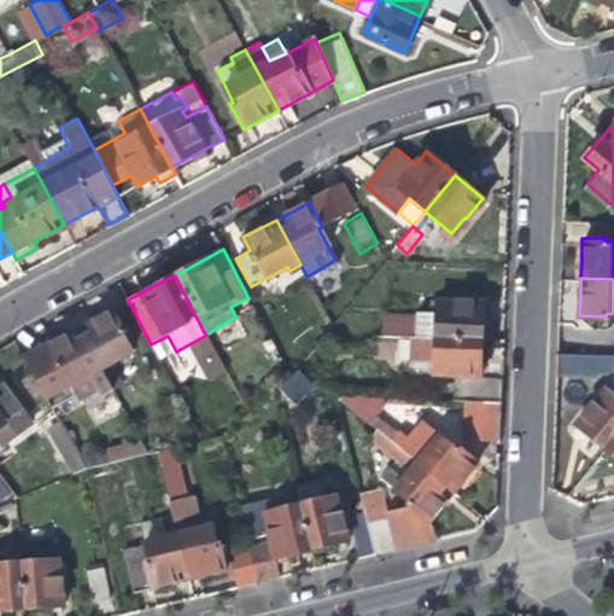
[(428,300),(428,313),(436,313),(434,337),(480,340),(489,340),(490,326),(491,314),(483,314),(483,300),(454,298),(454,301),(428,300)]
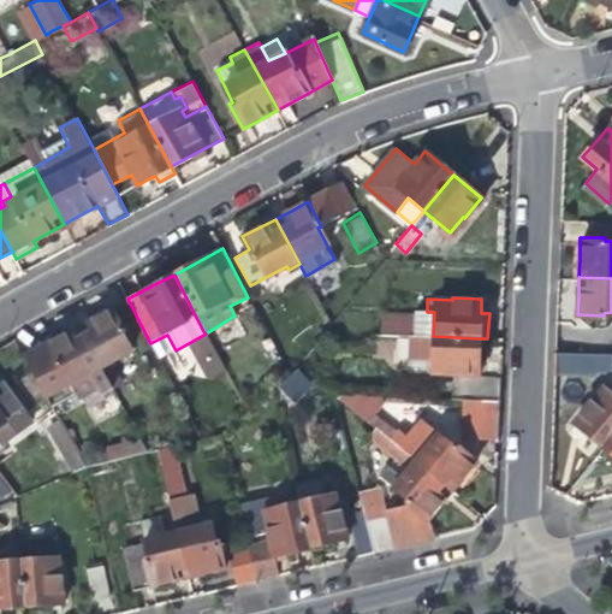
[(99,316),(78,325),(111,385),(122,379),(111,360),(130,349),(120,331),(124,330),(112,307),(99,316)]
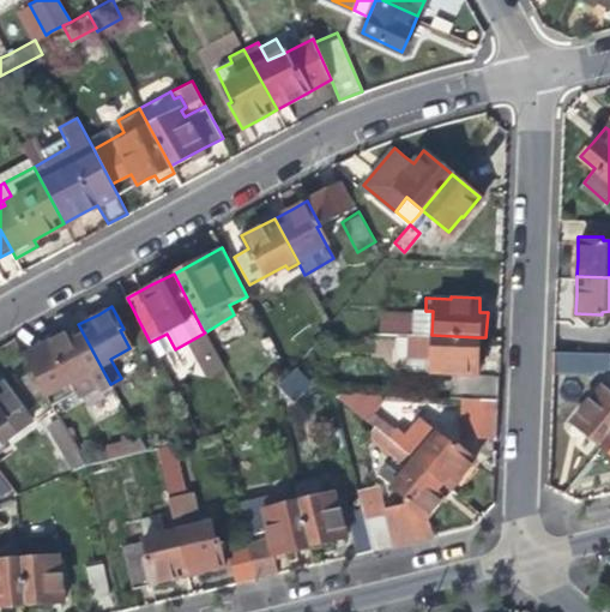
[(417,311),(417,315),(416,335),(432,335),(433,311),(426,311),(417,311)]
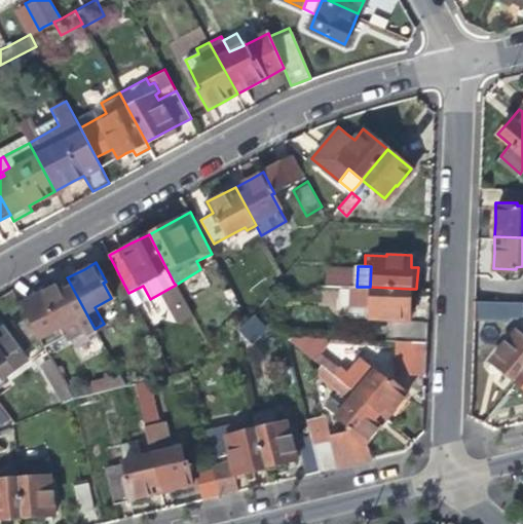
[(325,267),(324,286),(342,287),(348,287),(357,287),(358,269),(325,267)]
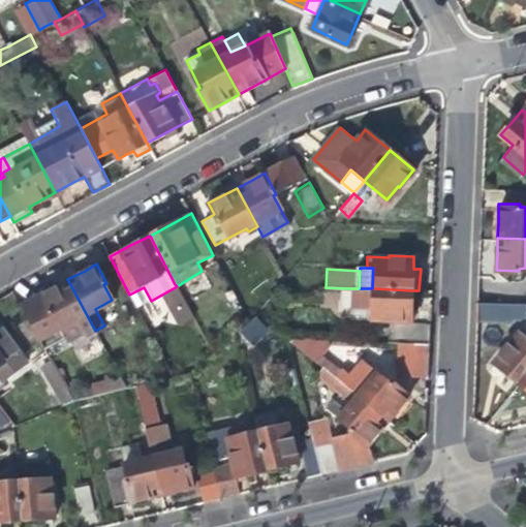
[(86,336),(95,331),(67,279),(49,289),(21,305),(44,348),(64,338),(66,342),(84,333),(86,336)]
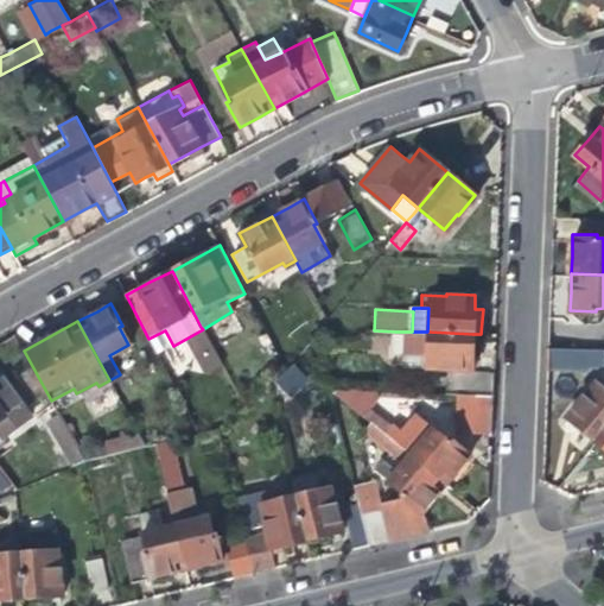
[(395,347),(395,332),(374,330),(374,346),(395,347)]
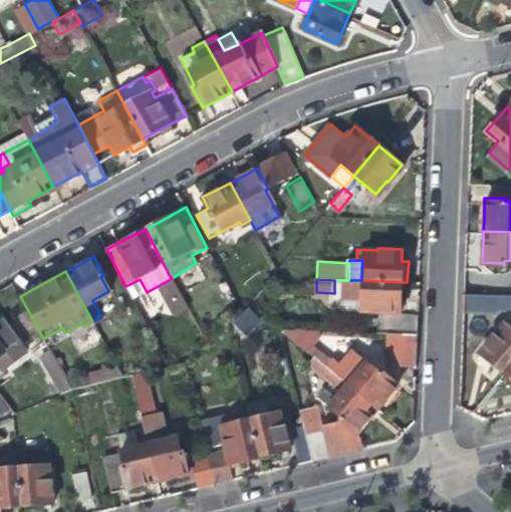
[(400,302),(400,282),(361,280),(348,280),(340,280),(340,297),(352,298),(352,308),(375,309),(374,331),(386,332),(416,333),(417,313),(399,312),(400,302)]
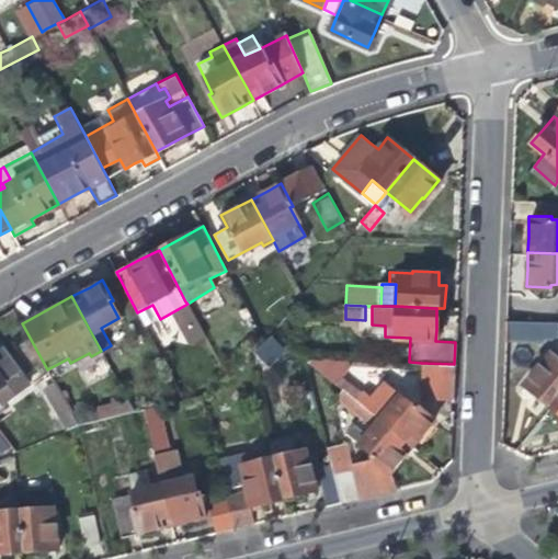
[(557,337),(557,320),(505,319),(504,340),(541,341),(541,337),(557,337)]
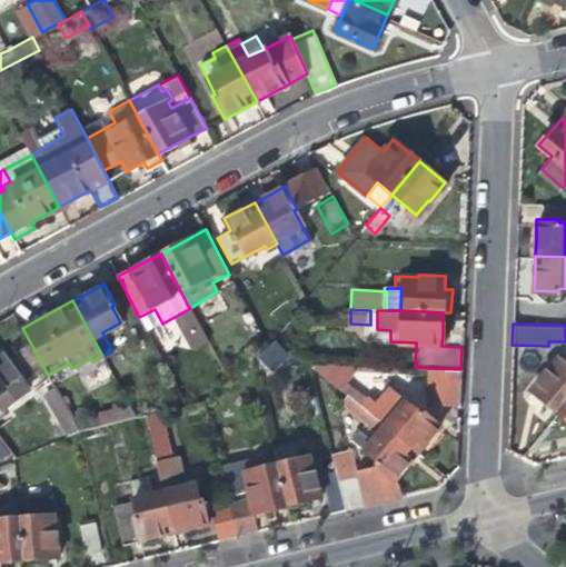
[(376,341),(390,341),(390,330),(377,329),(376,341)]
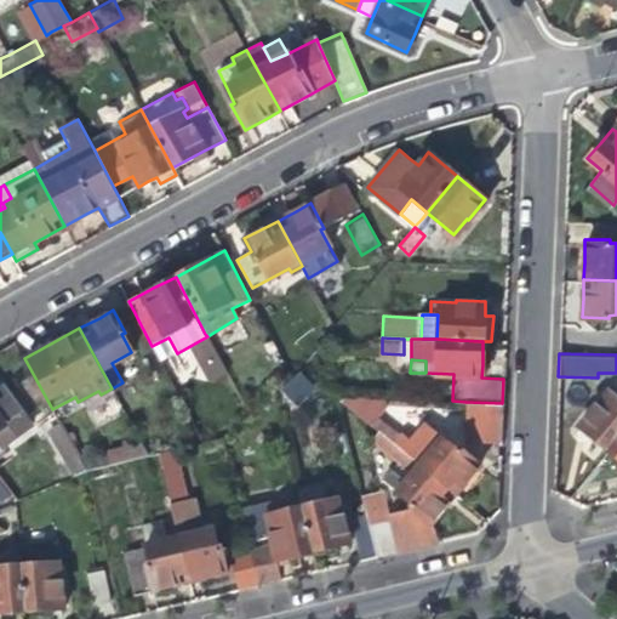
[(309,384),(300,373),(280,388),(290,401),(309,384)]
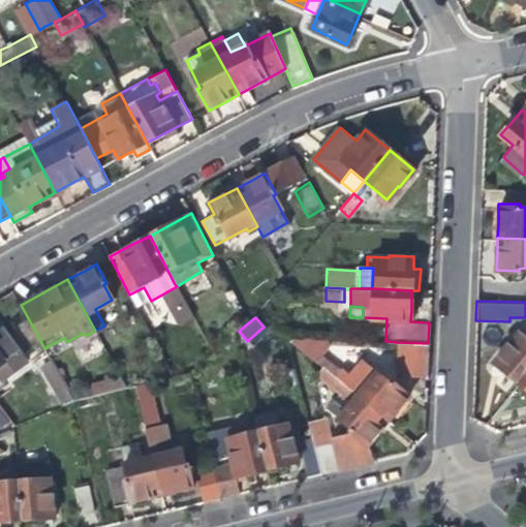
[(505,372),(517,382),(525,370),(525,341),(525,340),(518,335),(508,346),(506,345),(493,362),(505,372)]
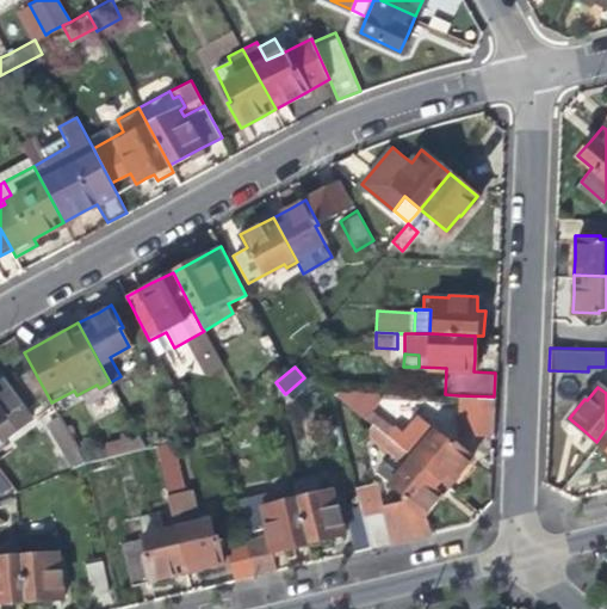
[(373,392),(332,391),(358,412),(373,392)]
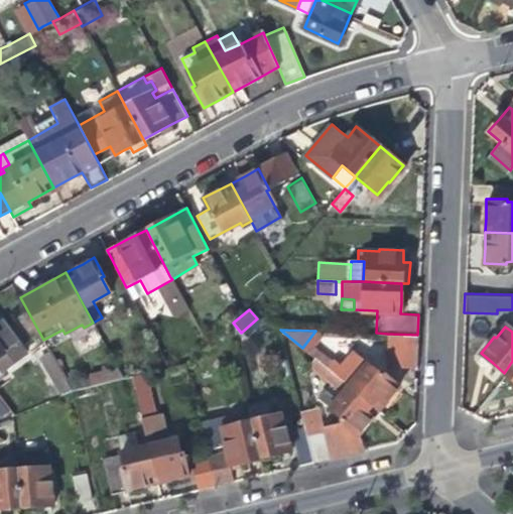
[(0,359),(15,348),(3,331),(0,333),(0,359)]
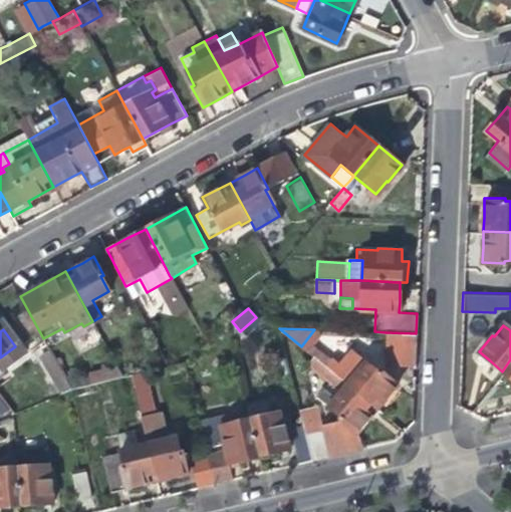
[(385,363),(415,363),(416,333),(386,332),(385,363)]
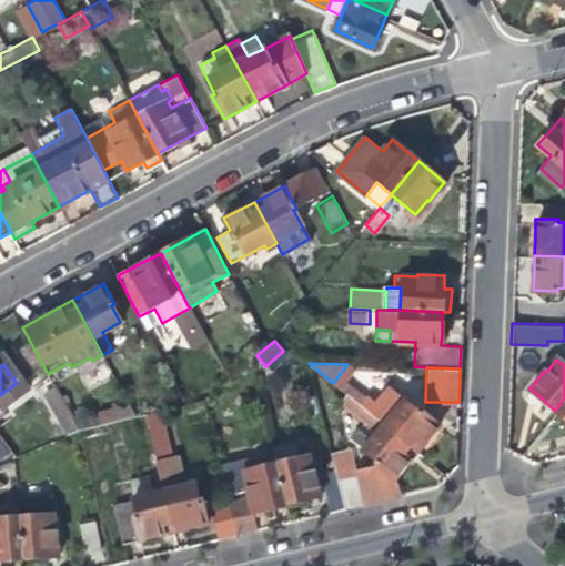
[(74,427),(59,385),(43,392),(58,434),(74,427)]
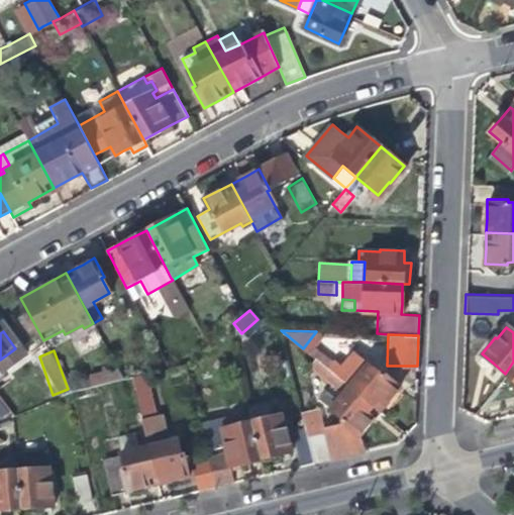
[(328,356),(321,364),(378,410),(387,398),(397,386),(379,371),(378,373),(352,352),(340,367),(328,356)]
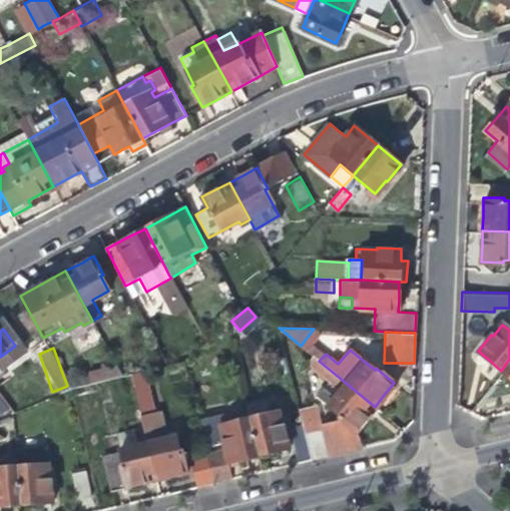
[(367,417),(375,407),(319,361),(315,358),(310,365),(339,389),(333,396),(323,387),(316,394),(338,414),(332,421),(319,424),(315,405),(298,409),(302,426),(309,459),(363,446),(358,428),(367,417)]
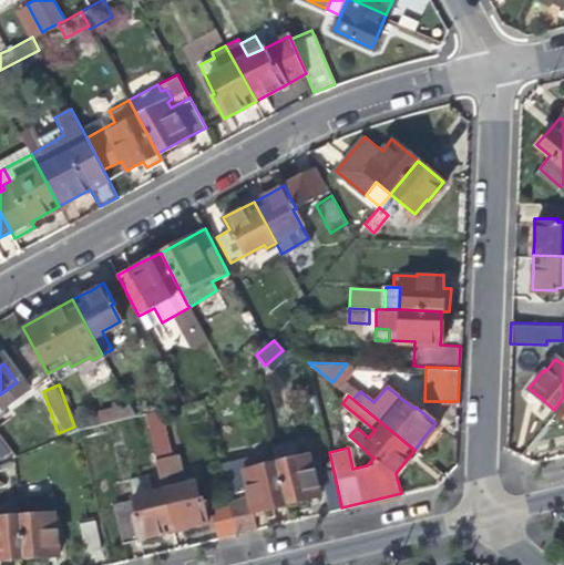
[(563,397),(554,410),(563,418),(563,397)]
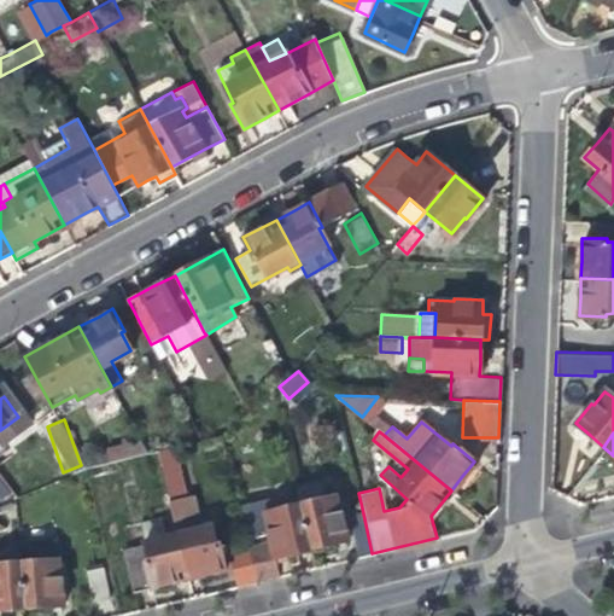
[(79,457),(85,468),(109,462),(105,449),(79,457)]
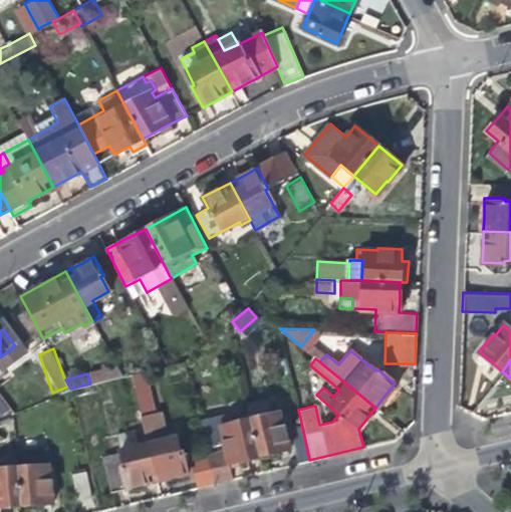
[(132,386),(143,428),(147,445),(156,481),(173,477),(186,474),(181,452),(178,452),(175,437),(166,439),(159,410),(154,411),(147,381),(132,386)]
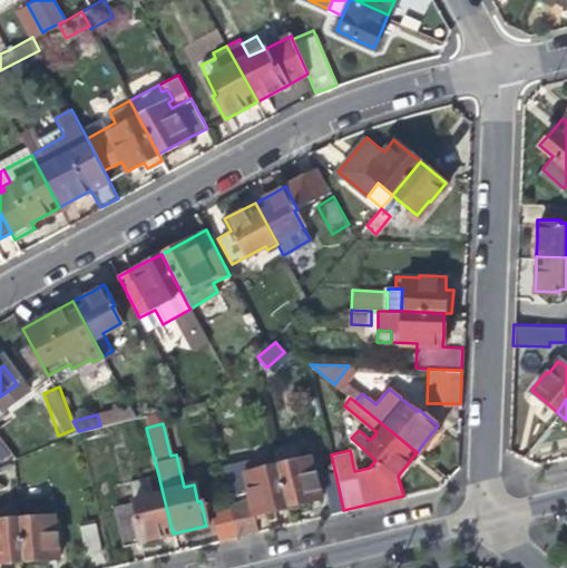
[(281,439),(270,441),(285,505),(306,499),(320,496),(314,472),(312,473),(306,450),(294,452),(296,458),(286,460),(281,439)]
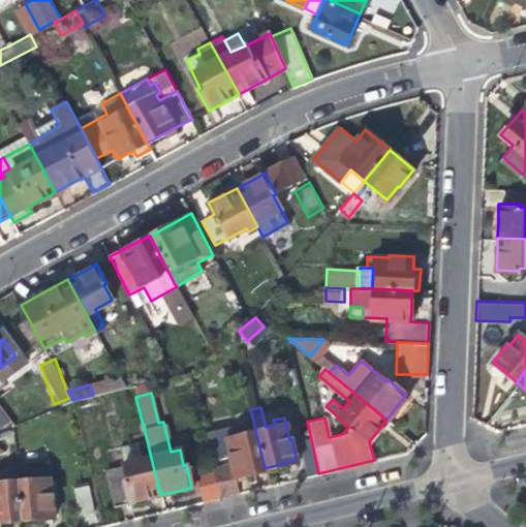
[(240,412),(244,427),(245,432),(226,437),(230,454),(227,454),(229,462),(211,466),(219,497),(237,493),(233,476),(251,471),(265,468),(250,409),(240,412)]
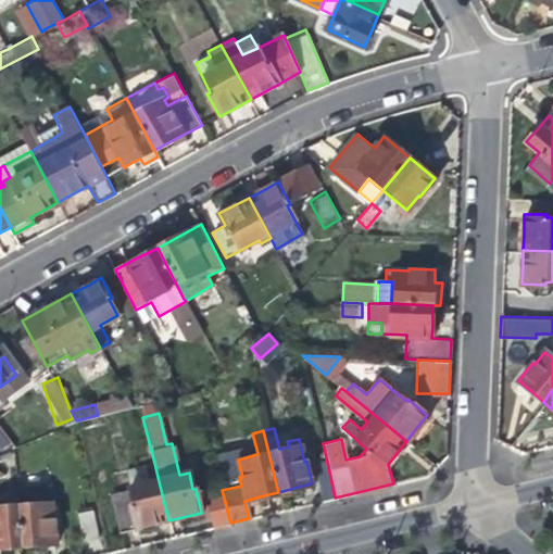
[(236,453),(238,460),(258,454),(256,449),(236,453)]
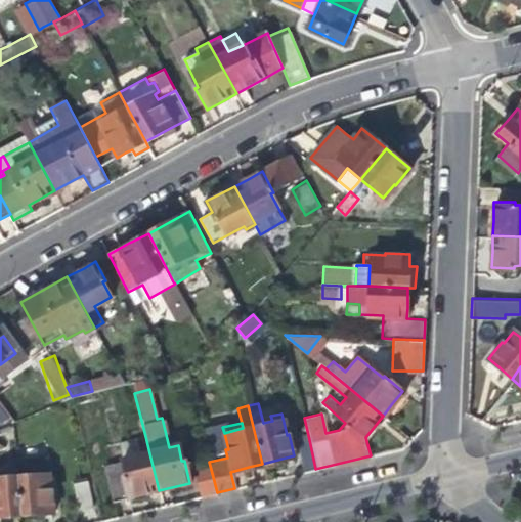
[(294,439),(303,472),(315,469),(308,435),(294,439)]
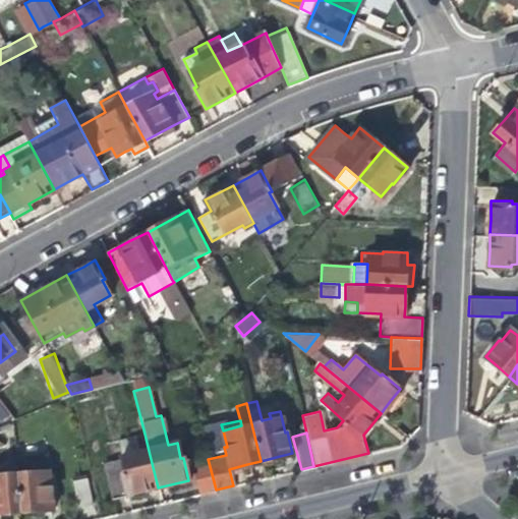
[(116,441),(121,457),(149,451),(145,434),(116,441)]
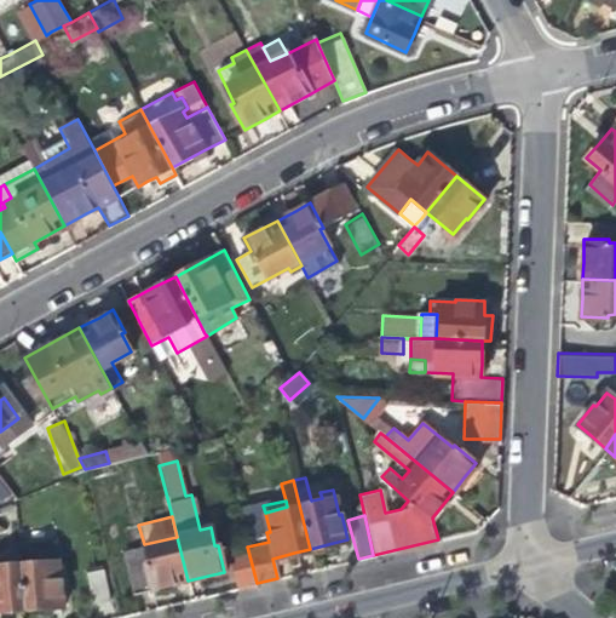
[(163,587),(188,581),(177,537),(144,544),(144,545),(122,551),(133,594),(163,587)]
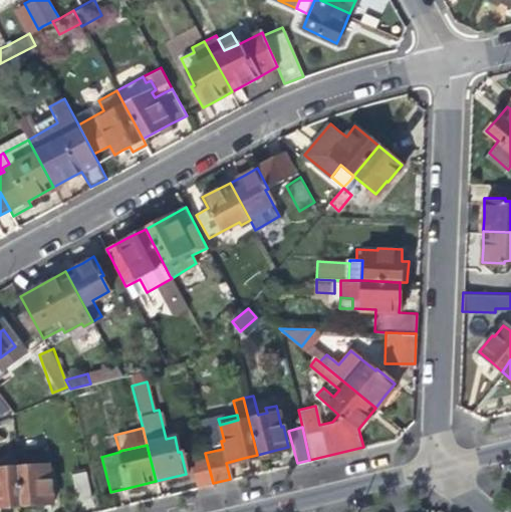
[(15,451),(16,467),(36,465),(36,460),(35,449),(15,451)]
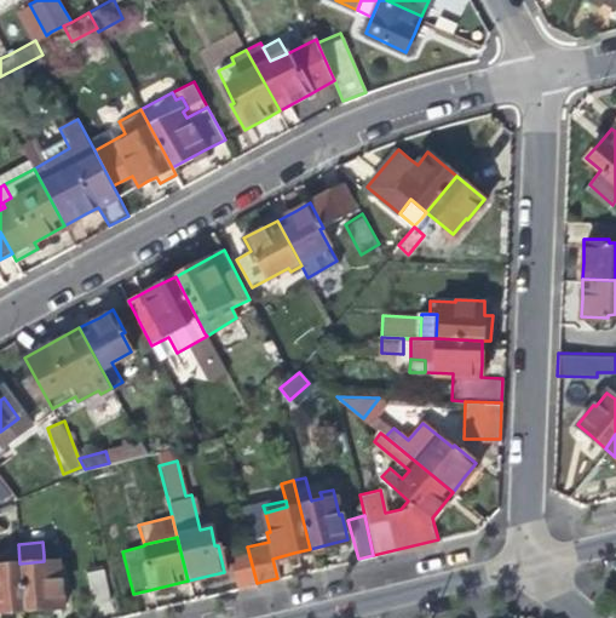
[(225,553),(234,589),(257,583),(247,547),(225,553)]
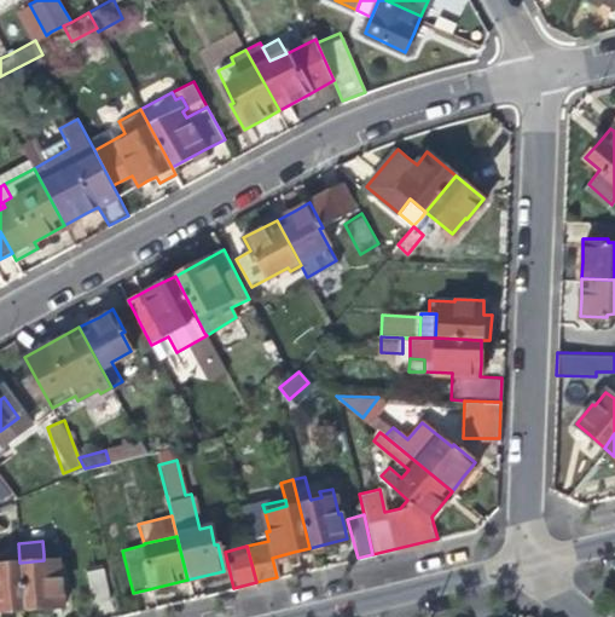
[(56,552),(44,554),(44,560),(19,563),(23,607),(44,606),(63,605),(61,577),(58,577),(56,552)]
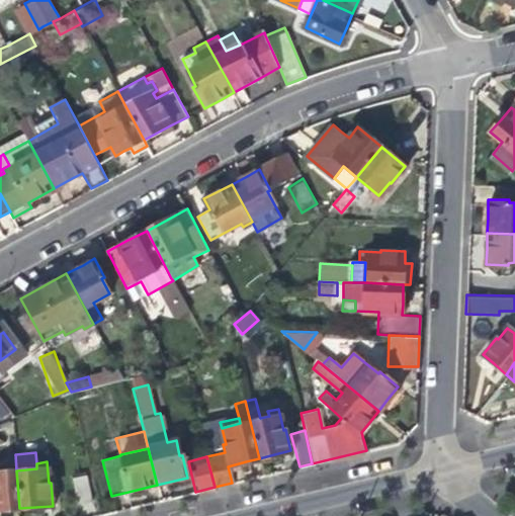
[(0,509),(1,509),(19,508),(16,470),(0,471),(0,509)]
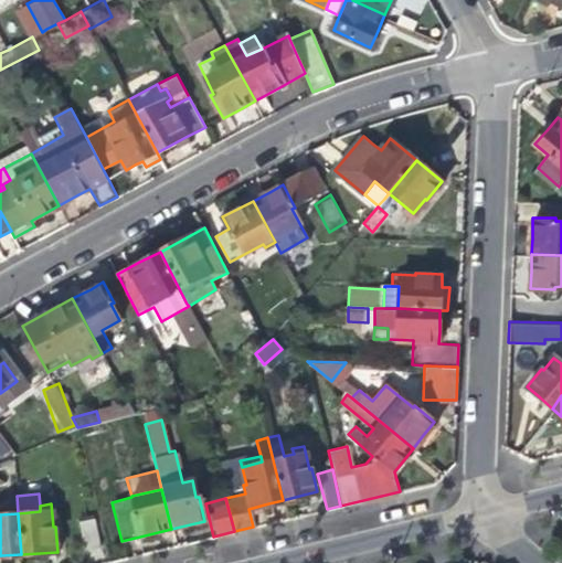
[(93,514),(77,518),(83,545),(98,542),(93,514)]
